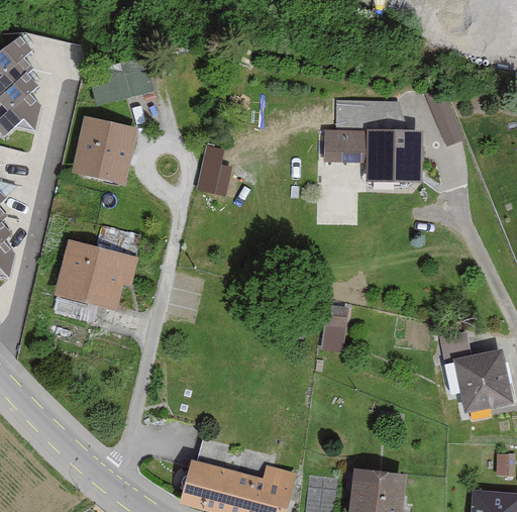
[(31,45),(20,33),(0,49),(0,126),(5,131),(24,113),(34,124),(39,102),(28,90),(37,82),(26,71),(32,65),(23,55),(31,45)]
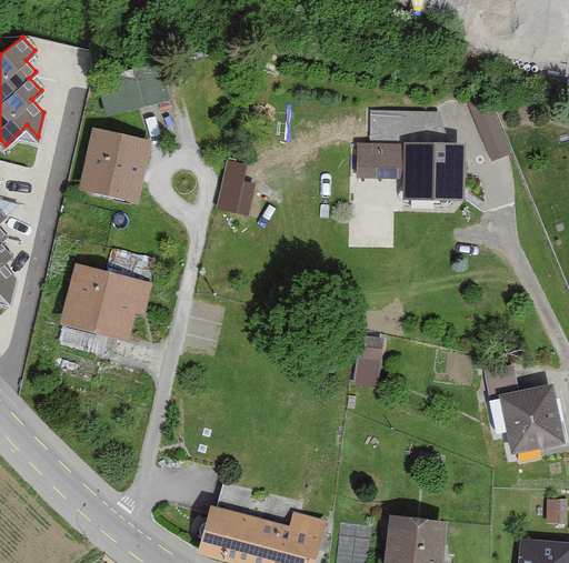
[(162,62),(99,73),(106,110),(169,99),(162,62)]
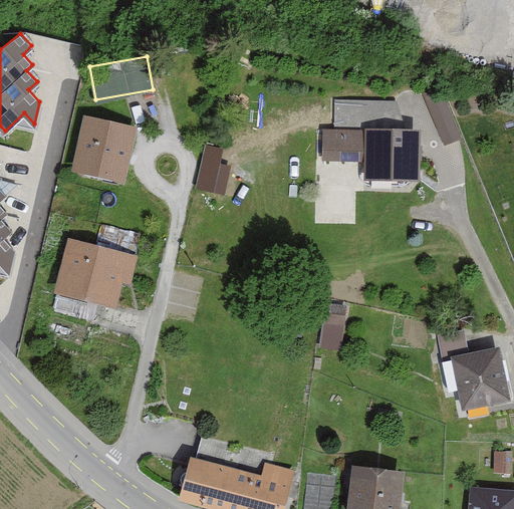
[(439,91),(424,98),(445,144),(460,137),(439,91)]
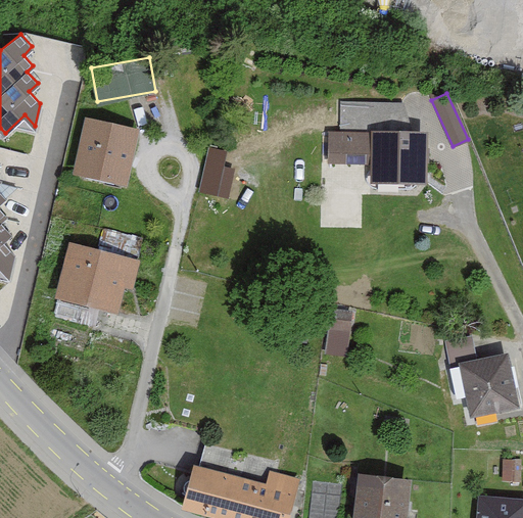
[(137,128),(86,116),(74,171),(125,182),(137,128)]
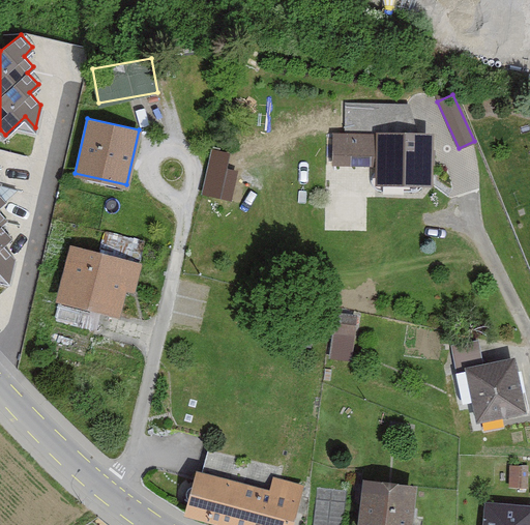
[(434,184),(433,132),(333,133),(333,164),(376,164),(376,184),(434,184)]
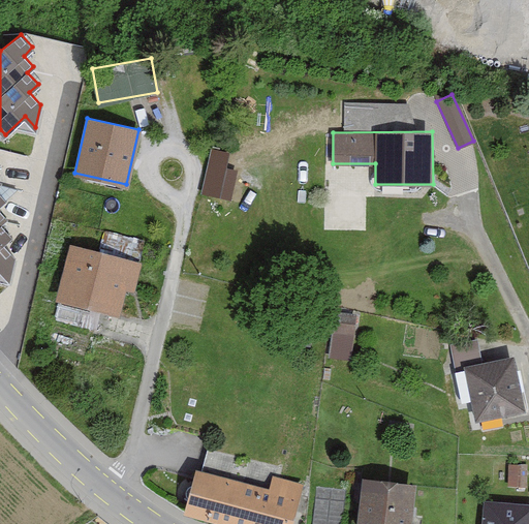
[(225,155),(212,152),(204,190),(217,192),(225,155)]
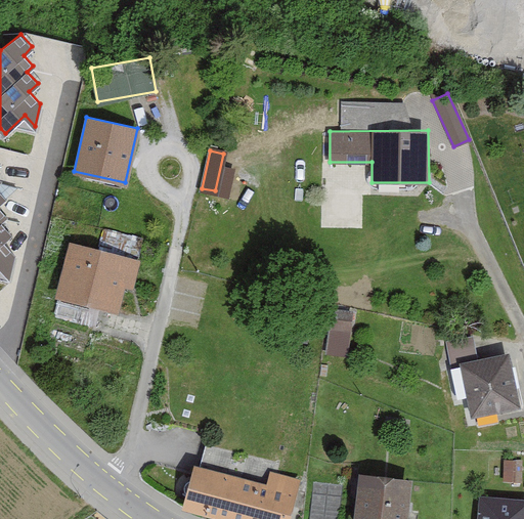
[(0,266),(8,274),(14,253),(3,241),(11,232),(0,221),(7,215),(0,207),(0,202),(5,197),(0,190),(0,179),(1,178),(0,177),(0,266)]
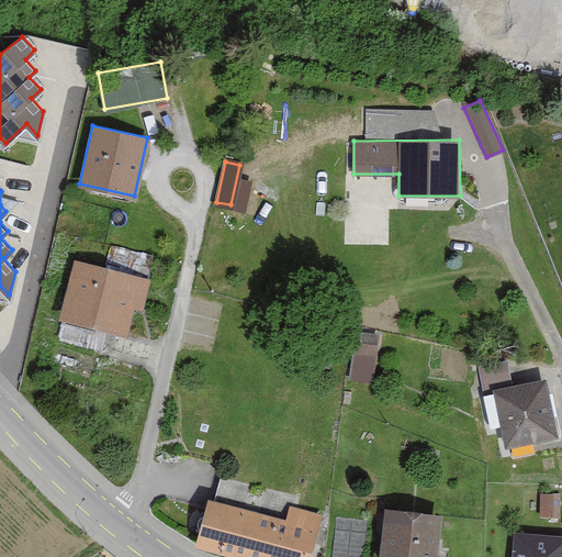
[(152,280),(74,259),(57,322),(124,338),(131,311),(143,313),(152,280)]
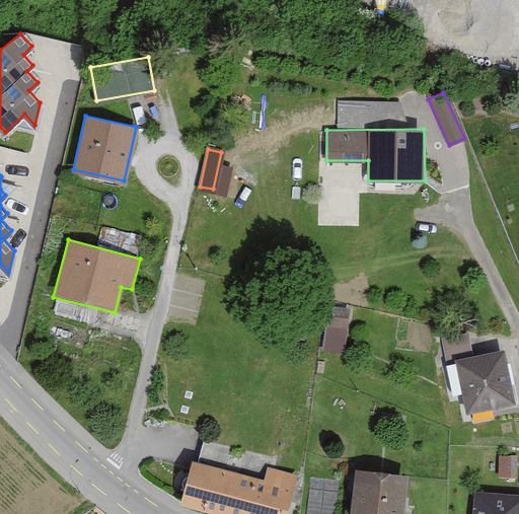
[(346,307),(327,305),(324,346),(343,347),(346,307)]
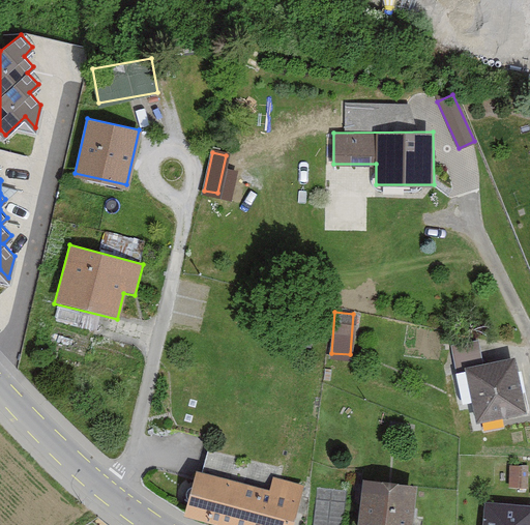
[(525,412),(516,357),(481,362),(477,337),(449,341),(462,409),(474,407),(476,421),(525,412)]
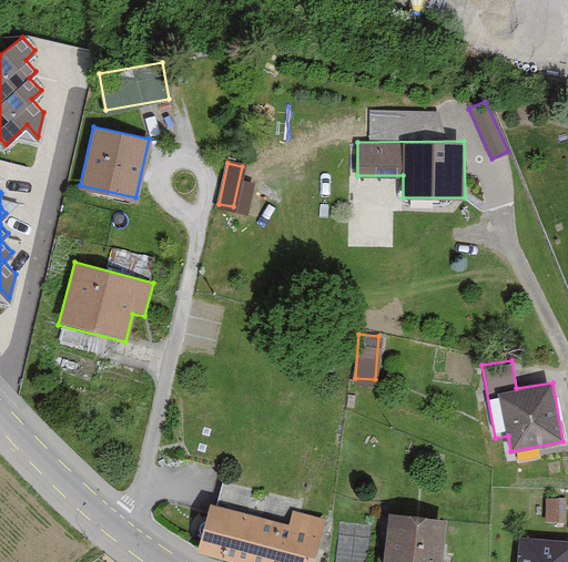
[(565,522),(565,498),(545,498),(545,522),(565,522)]
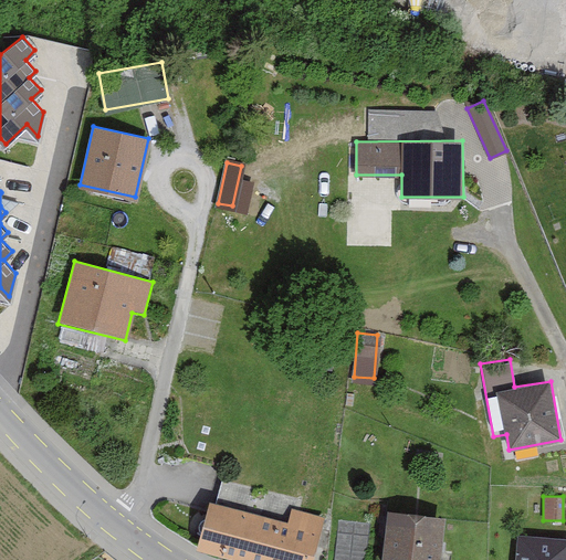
[(310,559),(323,515),(292,507),(286,524),(213,504),(201,549),(242,559),(310,559)]
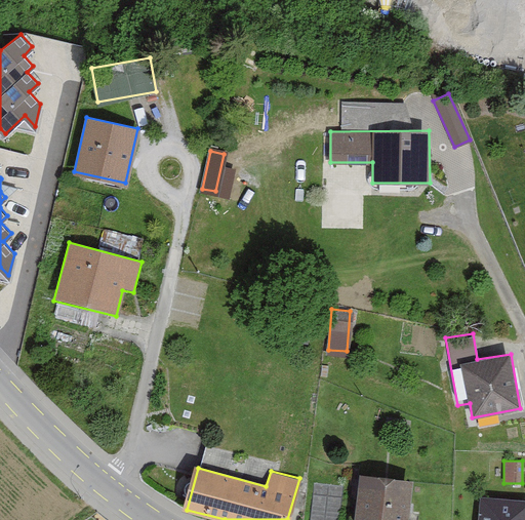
[(409,519),(413,480),(363,475),(358,519),(409,519)]
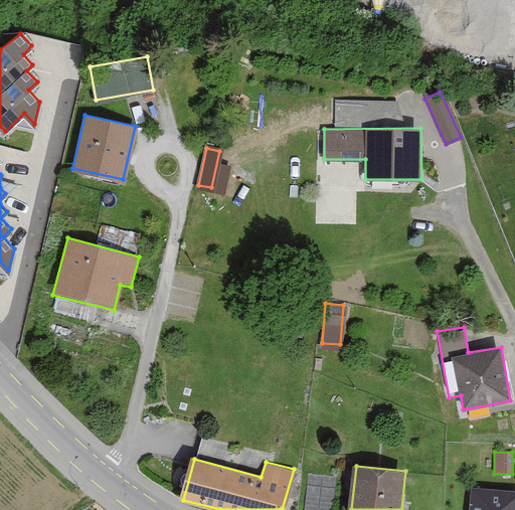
[(514,509),(514,492),(472,490),(470,509),(514,509)]
